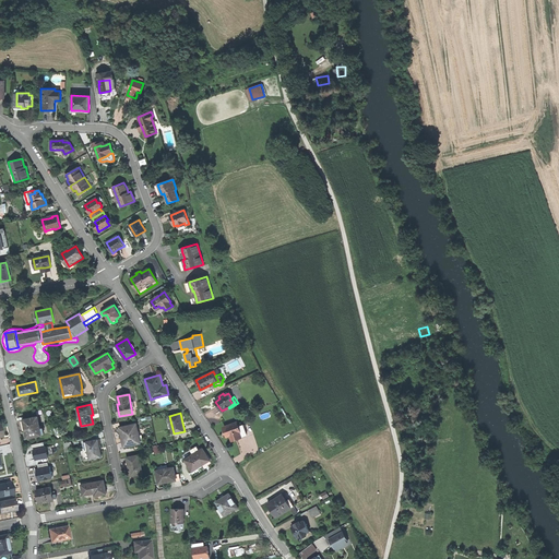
[(27,438),(42,435),(42,432),(39,426),(37,416),(23,419),(25,429),(27,438)]
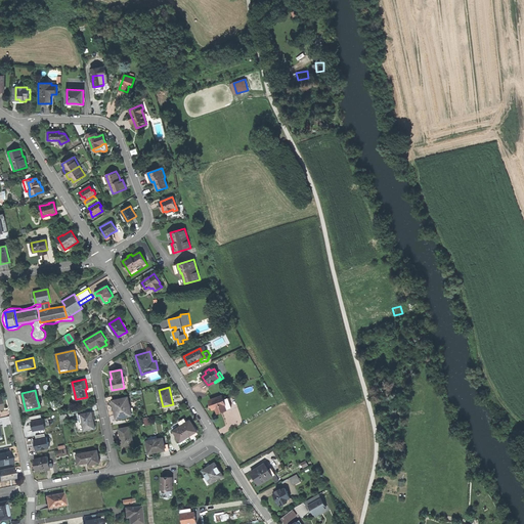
[(222,395),(211,399),(213,404),(215,403),(217,407),(218,412),(227,409),(225,403),(224,399),(222,395)]
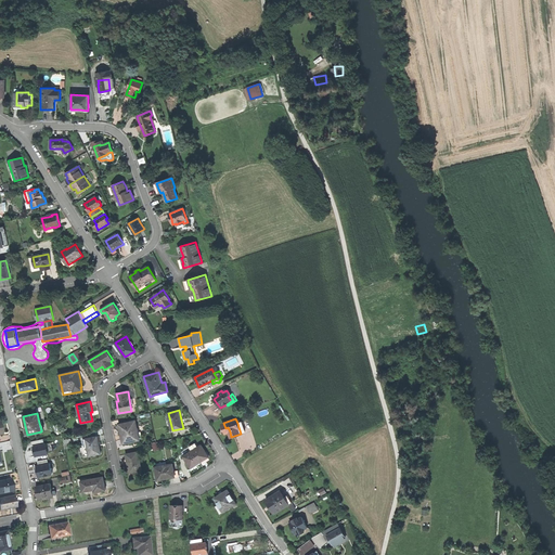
[(121,431),(123,440),(132,438),(132,440),(140,439),(136,421),(119,424),(121,431)]
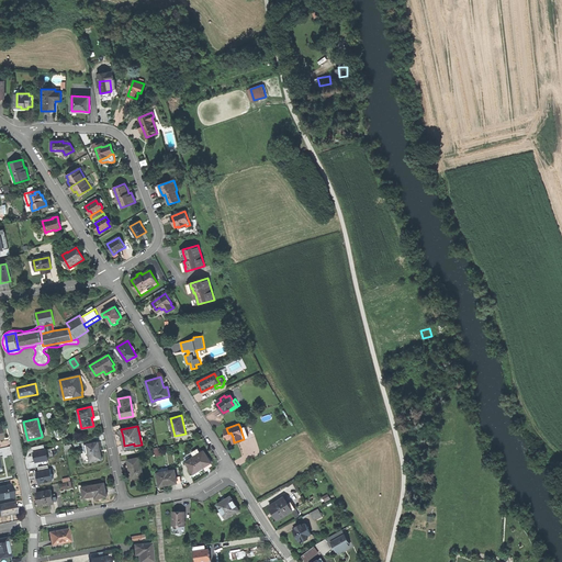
[(88,451),(90,461),(102,459),(101,453),(100,448),(99,449),(97,441),(87,444),(88,451)]
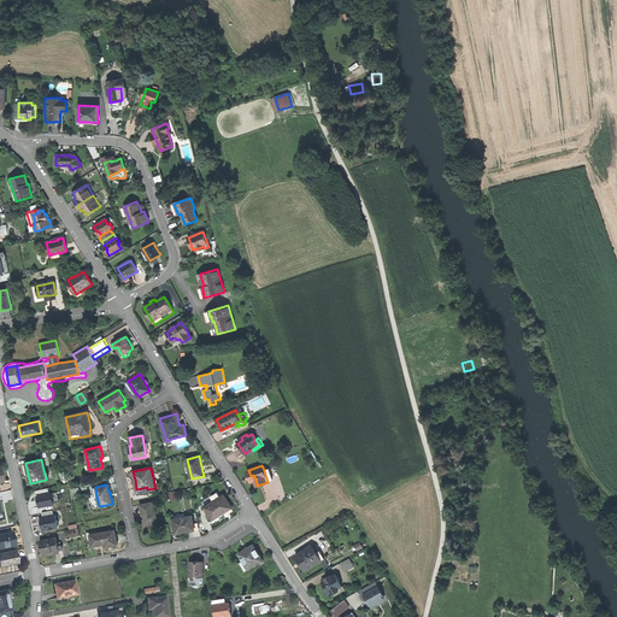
[(39,506),(54,504),(53,491),(50,492),(50,487),(36,489),(39,506)]
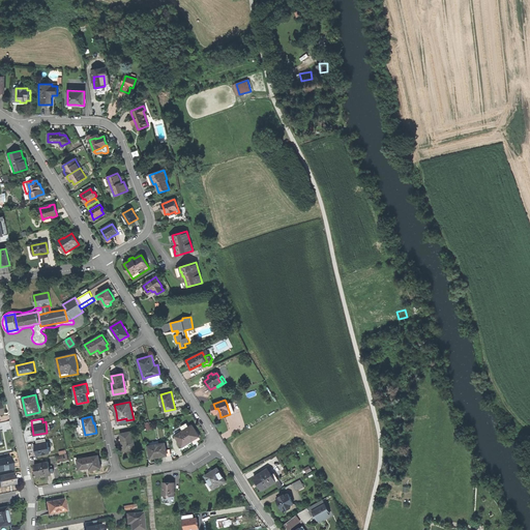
[(176,435),(182,446),(188,443),(193,440),(192,439),(199,435),(193,424),(176,435)]
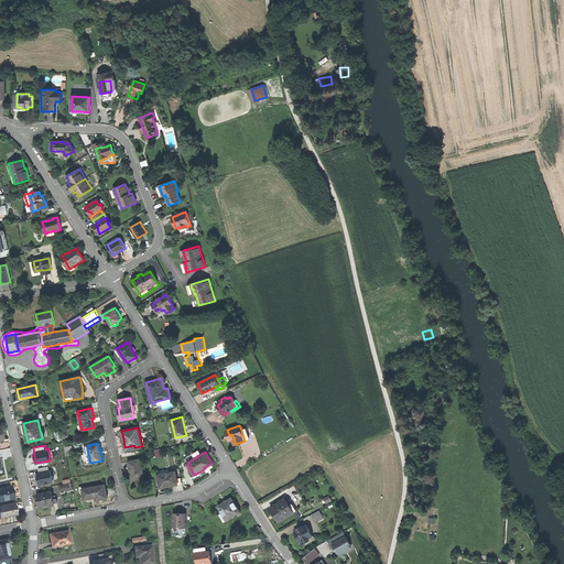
[(140,458),(128,462),(130,472),(132,480),(144,478),(140,458)]
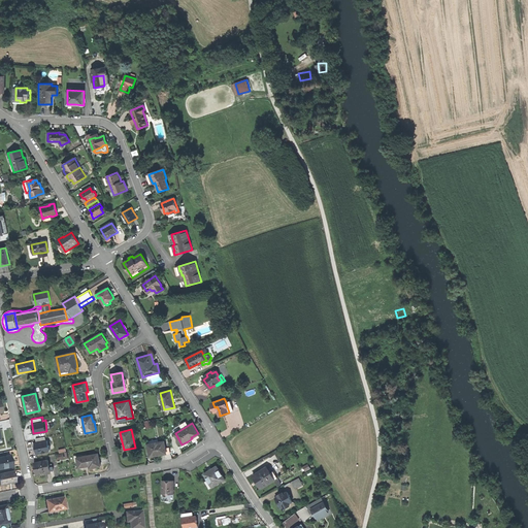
[(47,436),(33,440),(36,454),(51,451),(47,436)]
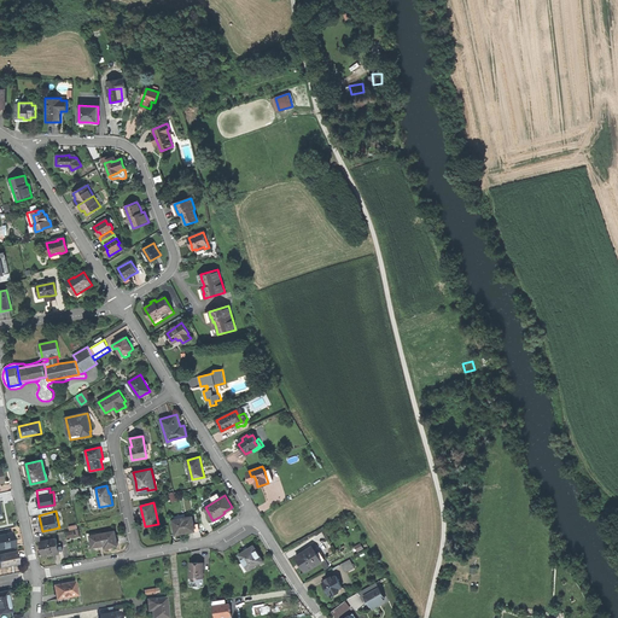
[(174,519),(176,531),(181,530),(186,529),(187,531),(196,530),(193,516),(174,519)]
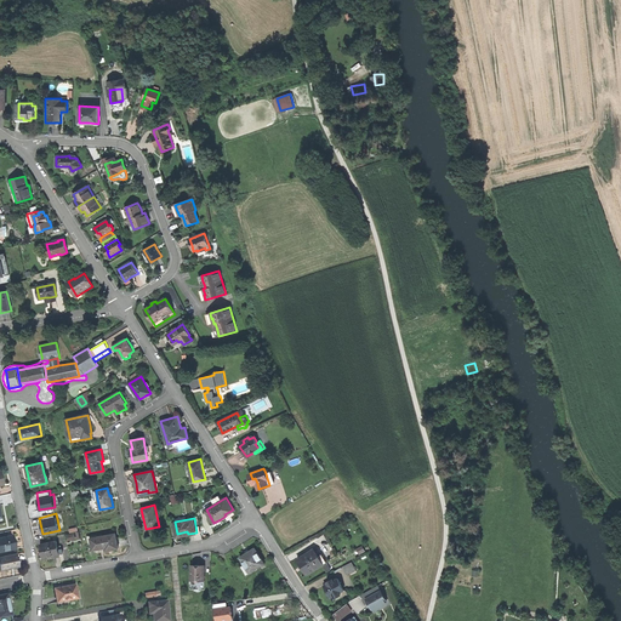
[(91,539),(93,551),(100,550),(106,548),(106,551),(119,548),(115,533),(91,539)]
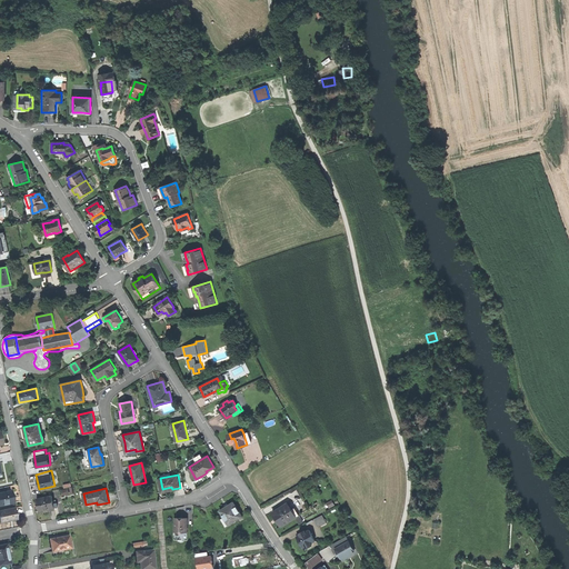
[(0,492),(0,505),(15,502),(13,496),(12,491),(0,492)]
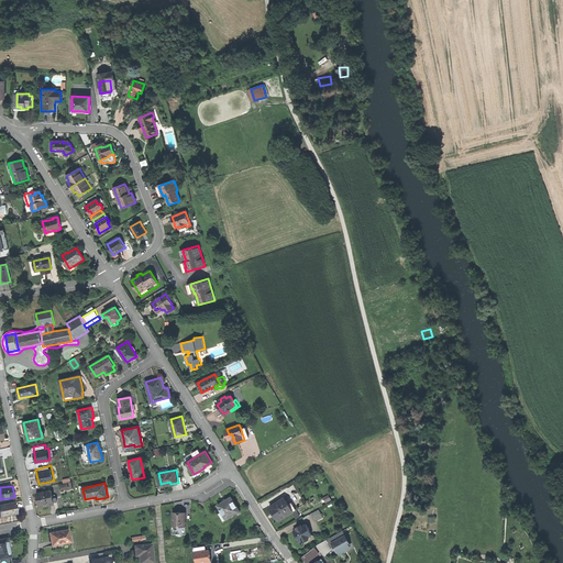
[(37,499),(39,505),(42,504),(43,506),(54,504),(54,501),(56,501),(55,496),(53,497),(52,490),(36,494),(37,499)]
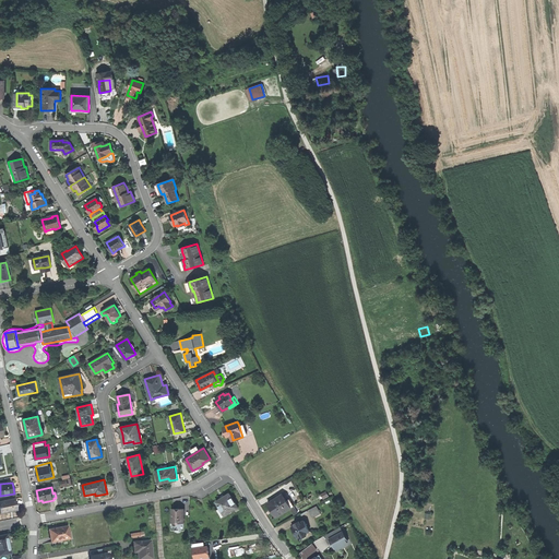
[(224,514),(225,515),(238,507),(230,495),(225,498),(223,500),(222,498),(216,501),(221,508),(224,514)]
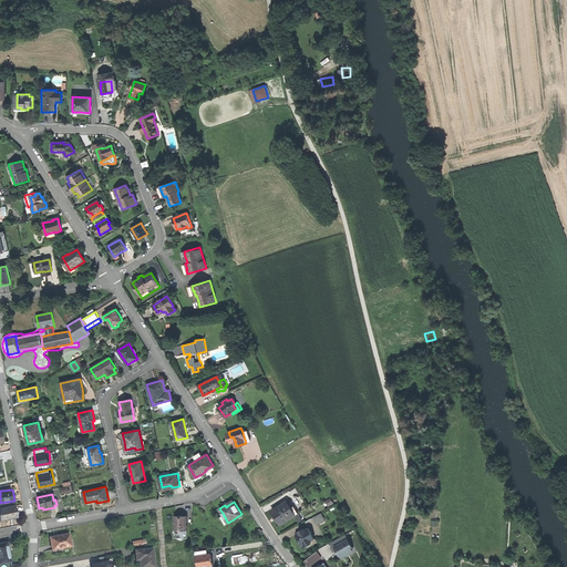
[(276,517),(280,525),(295,516),(295,515),(291,509),(286,502),(271,511),(276,517)]
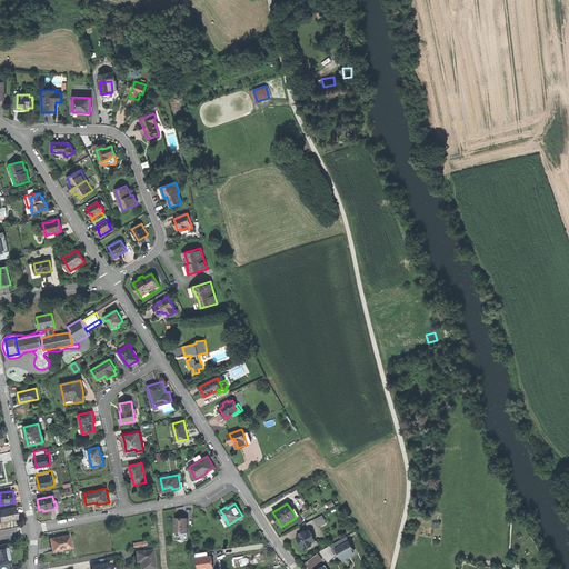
[(0,510),(0,518),(1,522),(6,521),(10,520),(11,522),(19,520),(17,513),(18,513),(18,512),(17,512),(16,507),(0,510)]
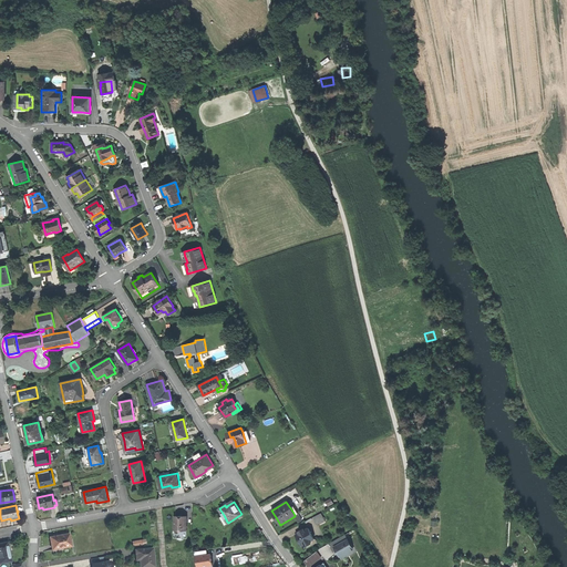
[(299,513),(298,514),(295,515),(295,516),(299,523),(303,519),(299,513)]
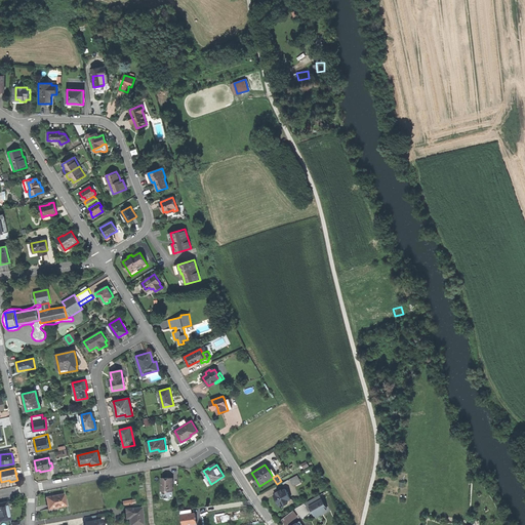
[(290,478),(293,485),(301,482),(298,475),(290,478)]
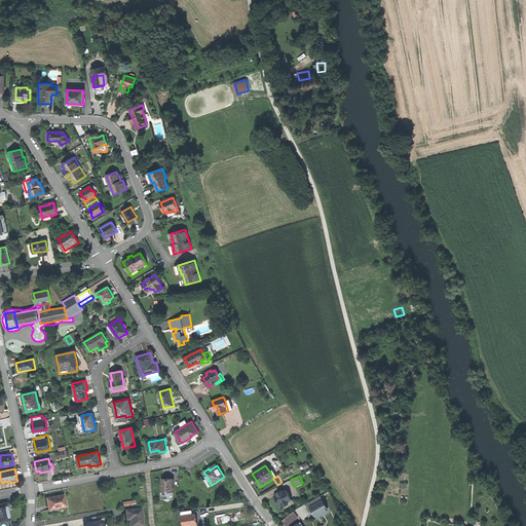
[(162,491),(173,491),(173,484),(173,481),(173,479),(167,479),(162,479),(162,491)]
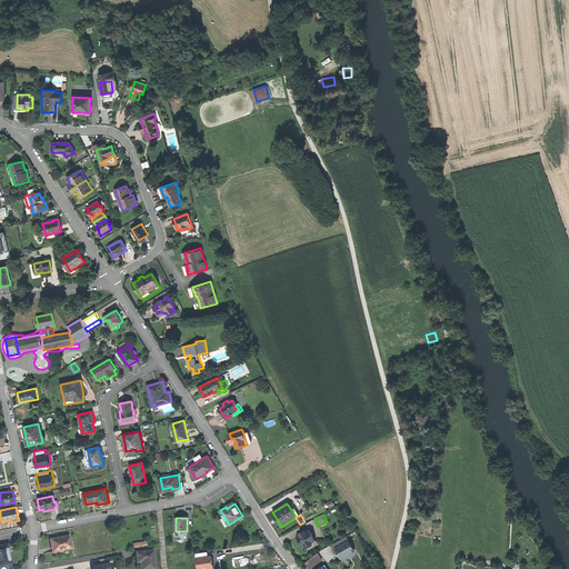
[(300,542),(302,547),(306,546),(308,548),(312,545),(311,542),(316,540),(310,530),(306,532),(301,535),(297,537),(300,542)]
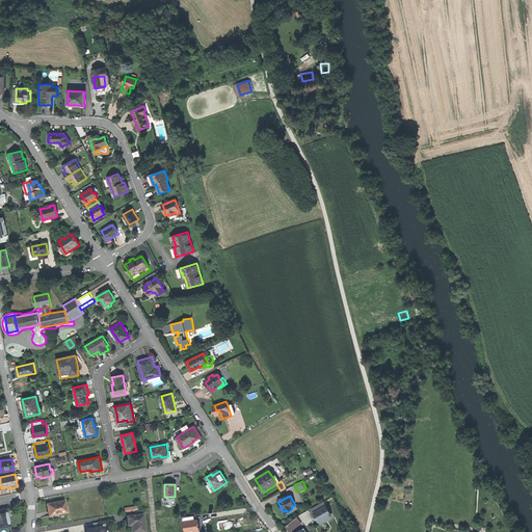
[(47,504),(49,515),(67,512),(64,501),(54,503),(47,504)]
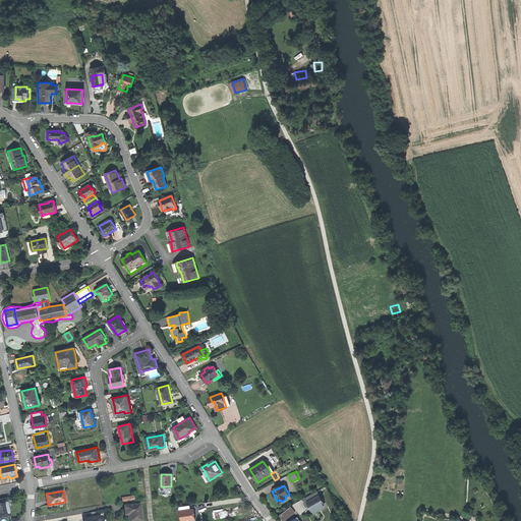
[(316,491),(302,500),(308,508),(310,507),(312,511),(313,511),(316,511),(320,510),(322,508),(324,505),(325,505),(316,491)]
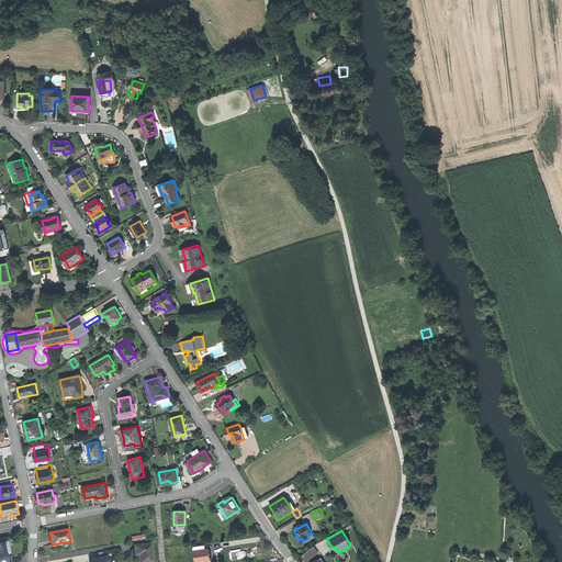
[(8,538),(0,539),(0,559),(12,557),(10,546),(8,538)]
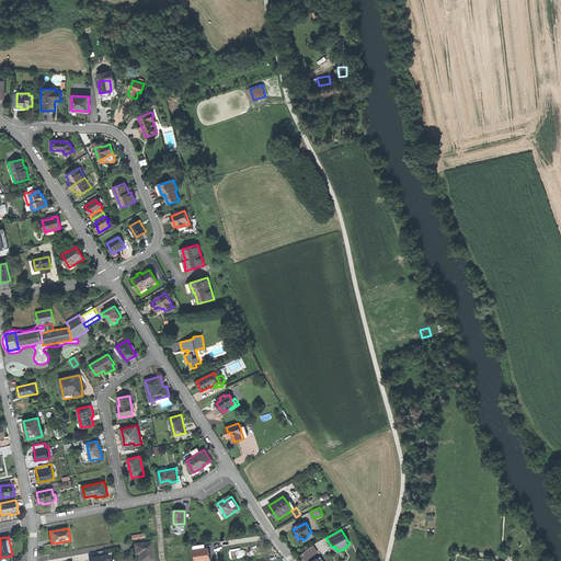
[(325,538),(317,544),(320,548),(321,548),(324,552),(332,547),(325,538)]
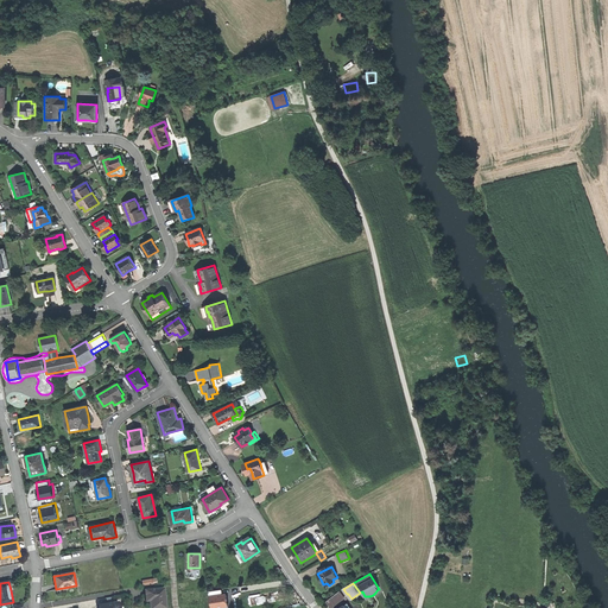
[(163,588),(145,589),(145,595),(146,600),(153,600),(153,607),(165,607),(163,588)]
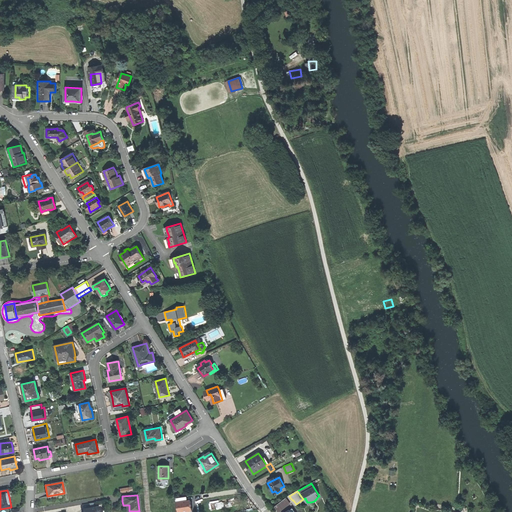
[(275,506),(279,511),(290,502),(286,498),(275,506)]
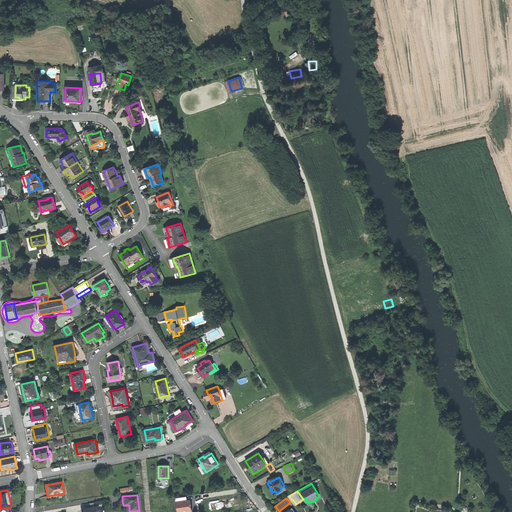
[(192,510),(191,500),(177,501),(178,511),(192,510)]
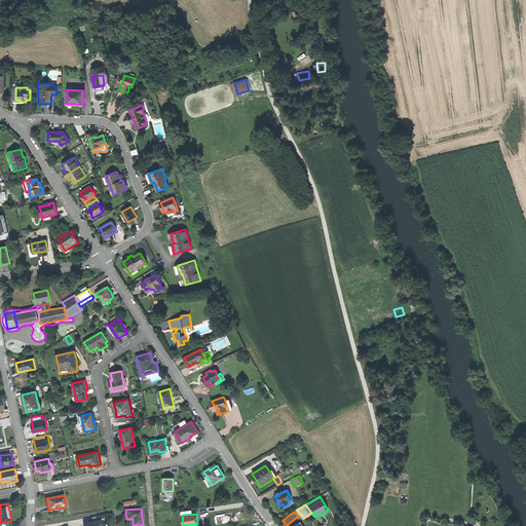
[(228,514),(222,517),(224,523),(230,521),(228,514)]
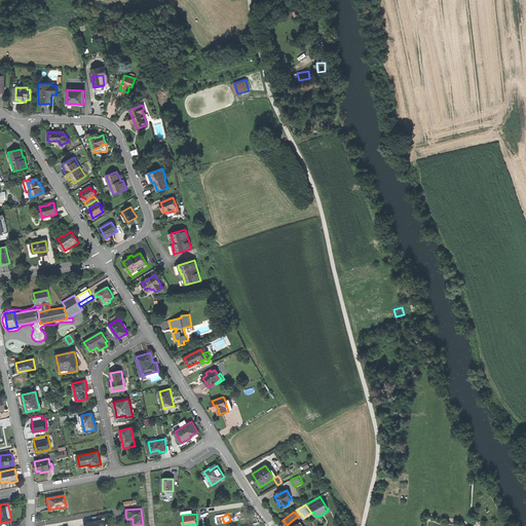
All buildings are outlined.
